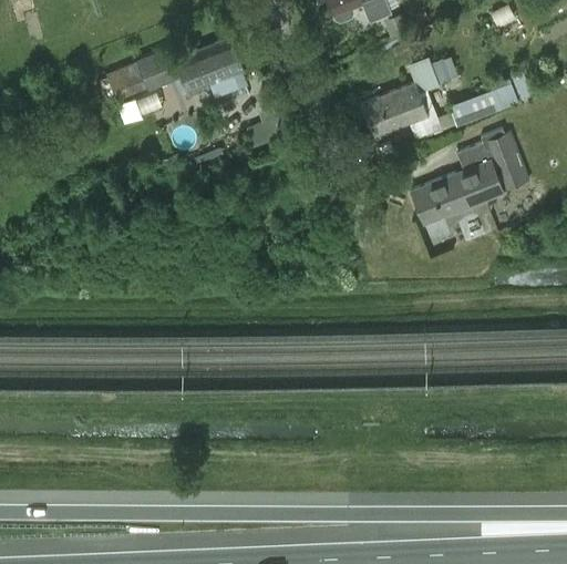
[(325,0),(332,18),(333,18),(334,22),(339,23),(350,20),(352,16),(350,11),(362,6),(369,23),(390,14),(383,0),(325,0)]
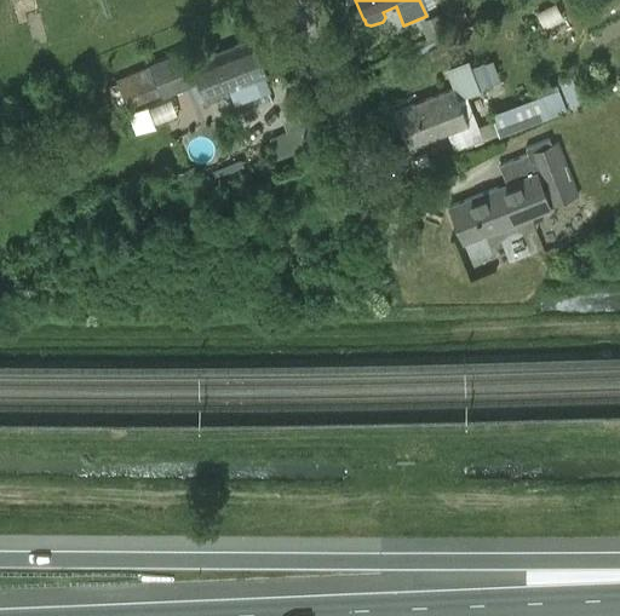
[(440,15),(420,22),(429,41),(447,33),(440,15)]
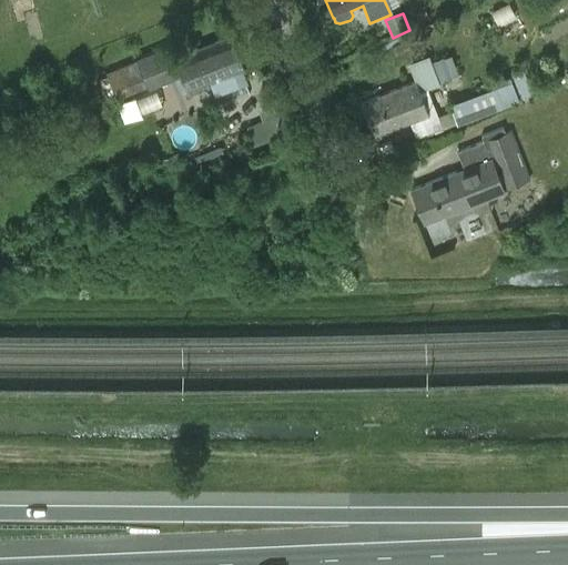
[(247,86),(243,74),(245,73),(231,39),(178,60),(173,47),(135,62),(135,63),(104,76),(115,103),(148,90),(148,93),(182,80),(188,96),(210,88),(214,99),(247,86)]
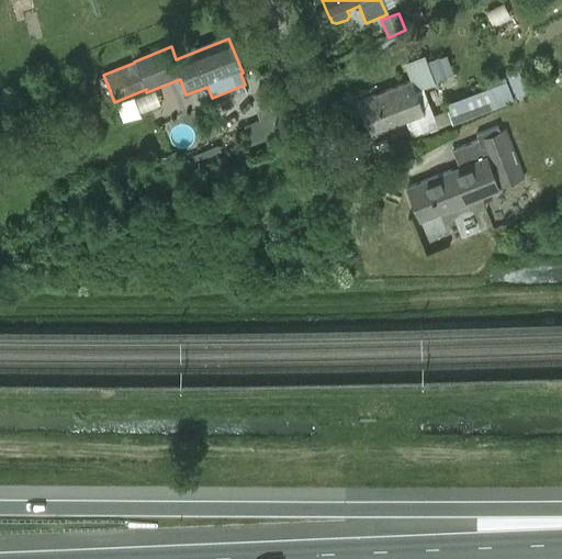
[(412,140),(439,130),(424,88),(448,79),(448,77),(456,74),(450,57),(440,62),(439,59),(407,73),(412,84),(359,103),(371,136),(406,123),(412,140)]
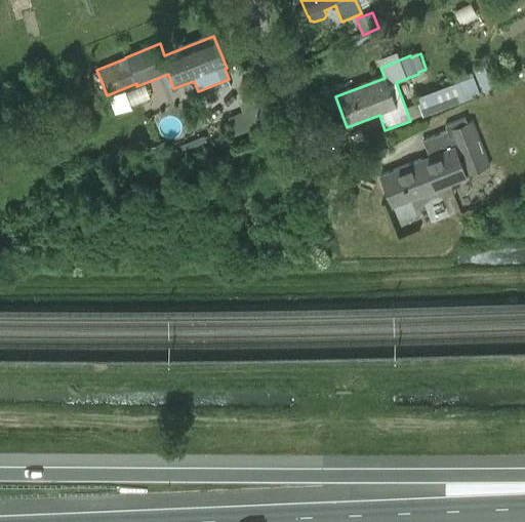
[(457,83),(415,99),(422,118),(465,102),(457,83)]
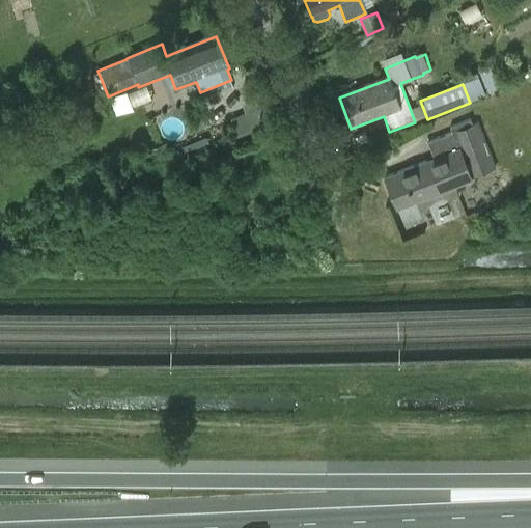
[(427,145),(432,161),(384,179),(396,212),(471,183),(471,181),(473,181),(496,171),(476,119),(450,130),(452,135),(427,145)]
